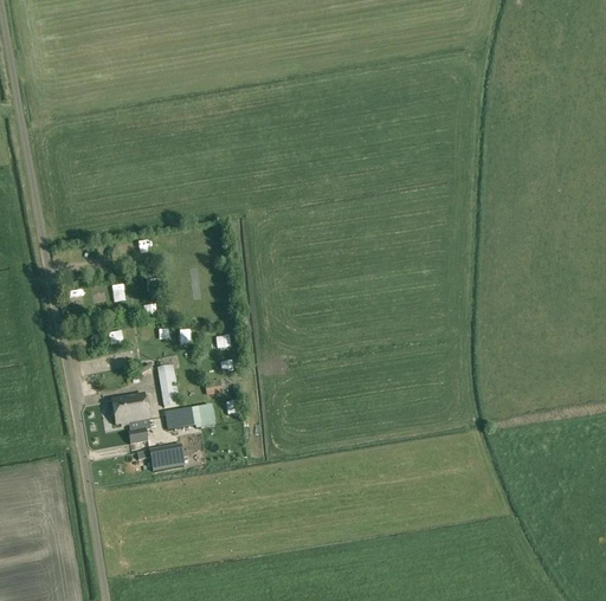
[(221,388),(220,377),(205,379),(207,392),(220,389),(220,388),(221,388)]
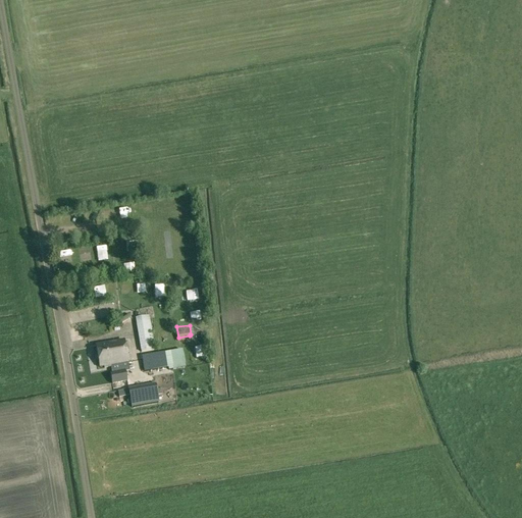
[(111,364),(112,370),(125,368),(125,369),(128,368),(127,361),(123,338),(96,343),(99,364),(104,363),(104,365),(111,364)]
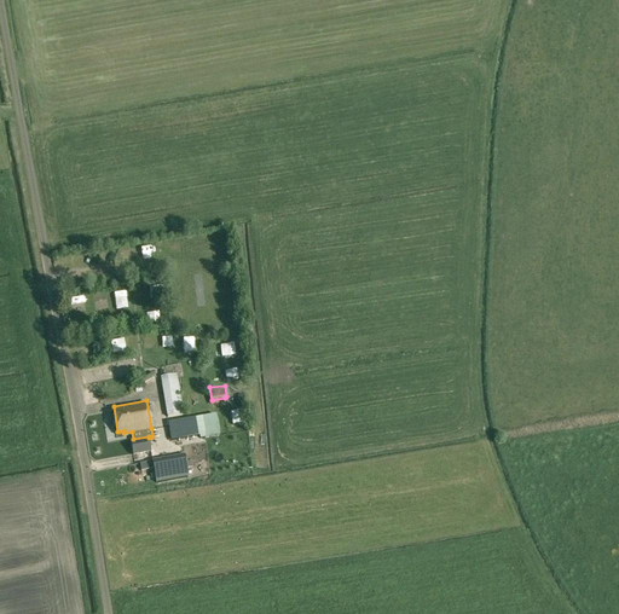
[(202,413),(168,418),(171,436),(204,430),(206,434),(219,432),(217,411),(202,413)]
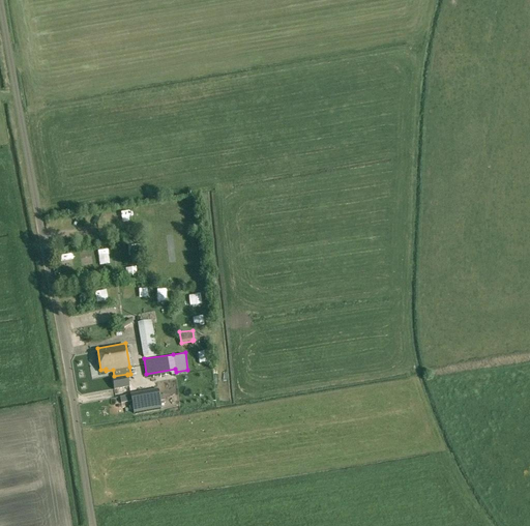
[(128,384),(127,375),(127,374),(114,376),(112,376),(114,386),(128,384)]
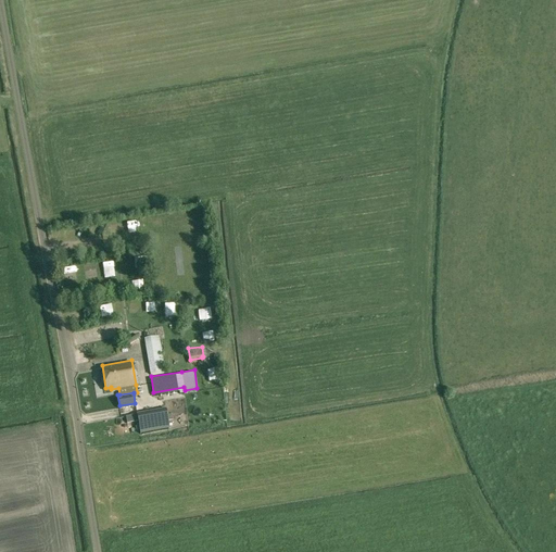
[(162,427),(168,426),(165,406),(159,408),(162,427)]
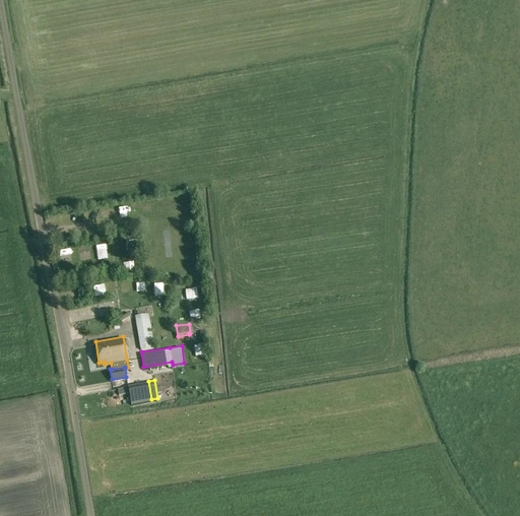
[(131,402),(137,401),(134,384),(128,385),(131,402)]
